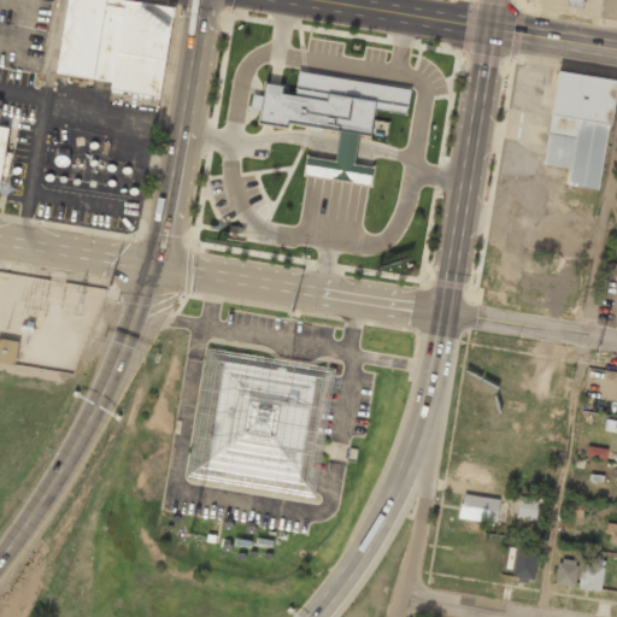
[(131,0),(66,0),(57,72),(112,81),(111,88),(159,95),(175,7),(131,0)]
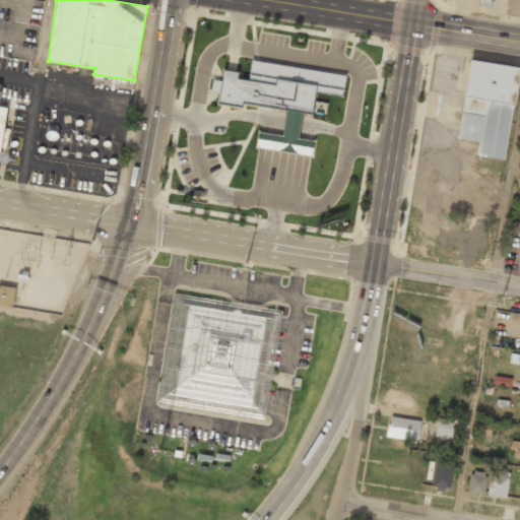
[(223,69),(218,103),(243,106),(244,103),(286,110),(282,135),(259,131),(256,146),(312,154),(315,139),(299,137),(303,113),(311,114),(315,90),(342,95),(345,74),(252,60),(249,79),(238,77),(239,71),(223,69)]
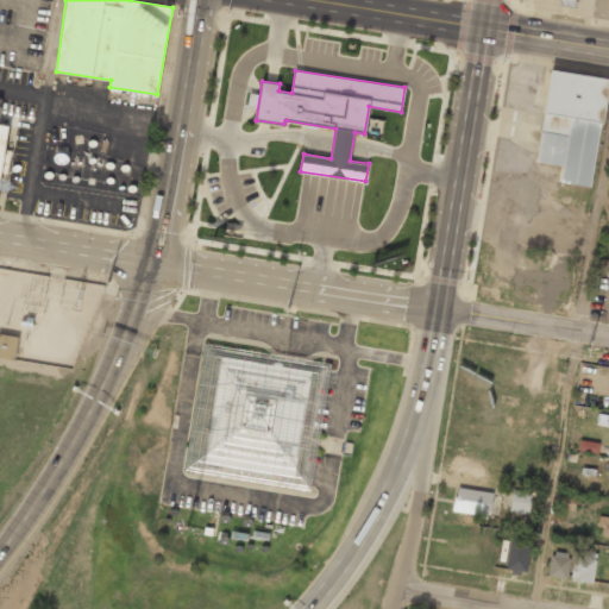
[(608,79),(550,70),(538,164),(562,168),(560,183),(594,188),(608,79)]
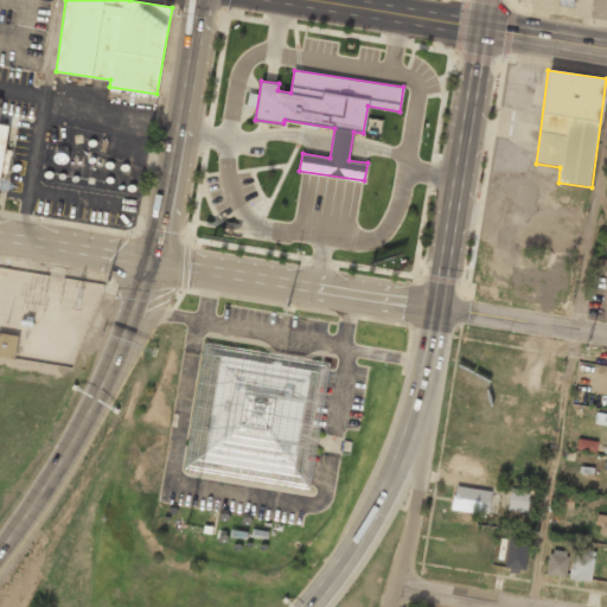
[(0,332),(19,336),(16,357),(0,353),(0,332)]
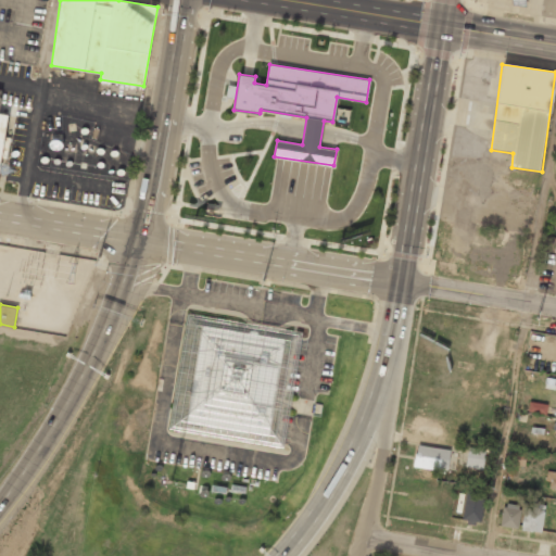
[(181,313),(163,428),(276,445),(294,331),(181,313)]
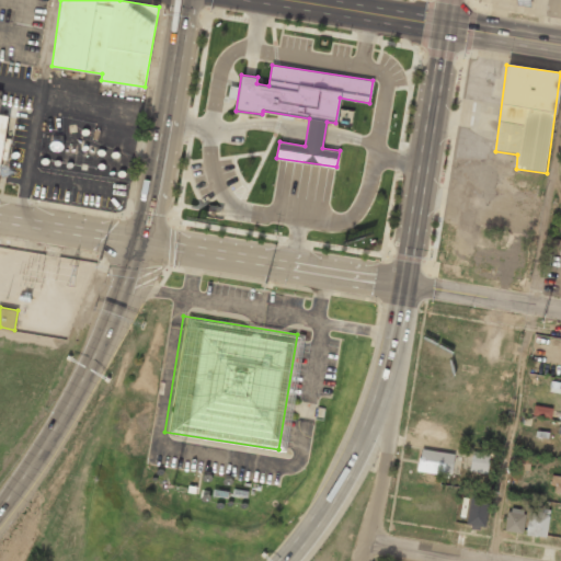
[(552,408),(534,407),(533,416),(551,418),(552,408)]
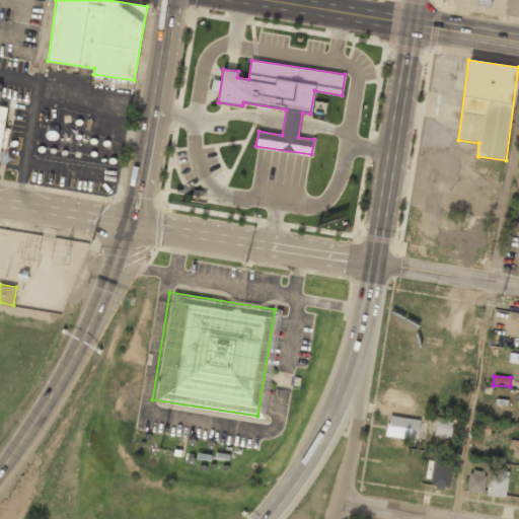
[(507,406),(508,399),(497,399),(496,415),(513,416),(513,406),(507,406)]
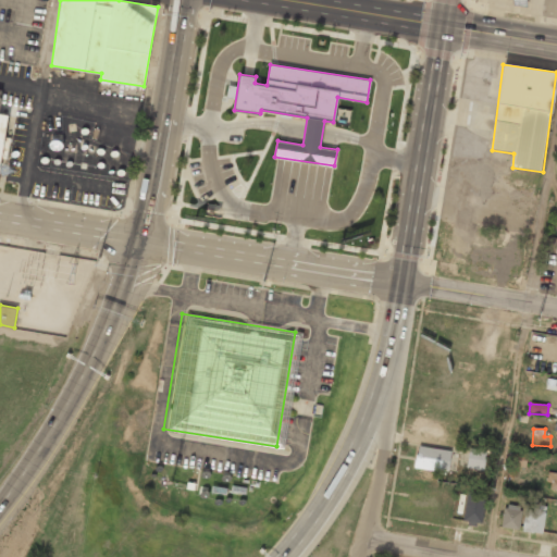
[(452,452),(418,446),(415,468),(448,473),(452,452)]
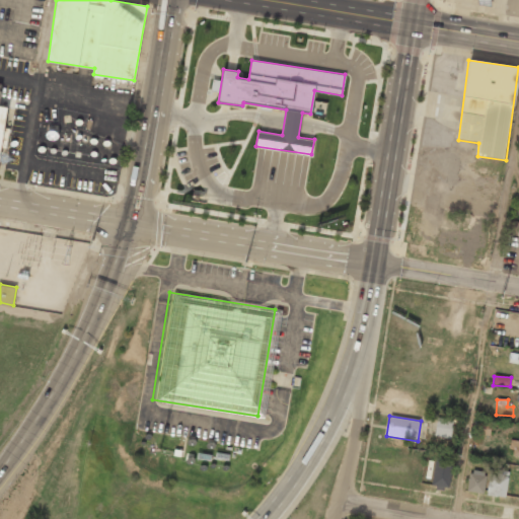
[(434,436),(450,439),(453,420),(437,417),(434,436)]
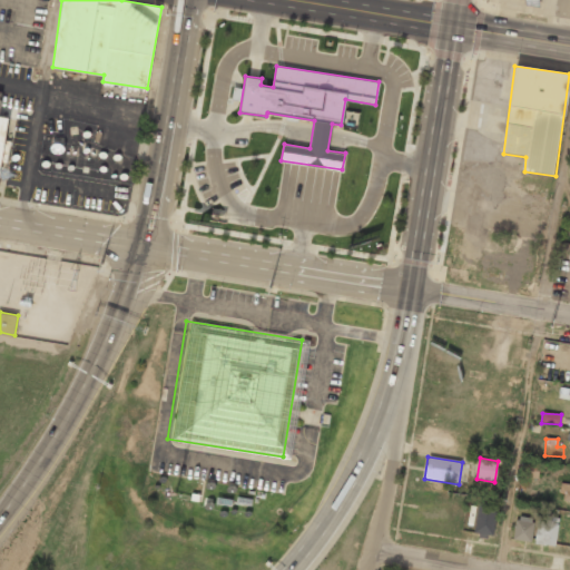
[(538,478),(539,464),(523,462),(521,475),(538,478)]
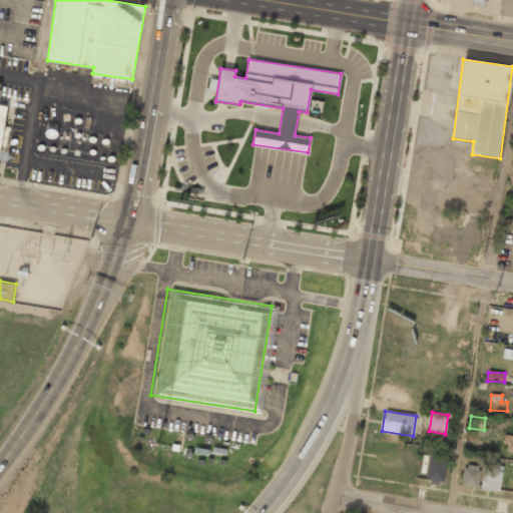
[(512,435),(506,435),(504,449),(512,450),(512,435)]
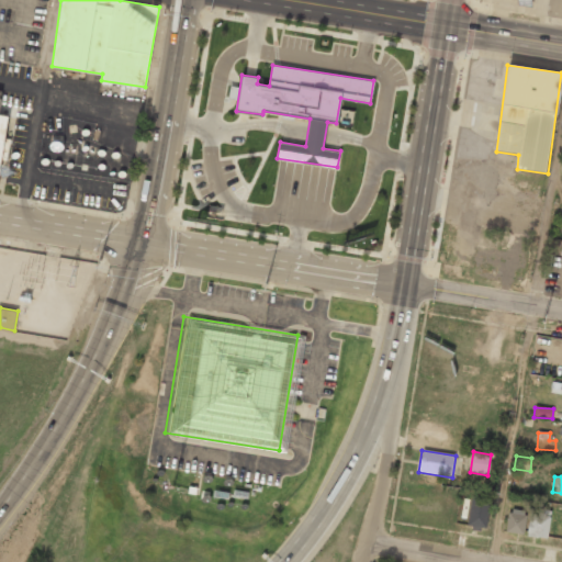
[(181,496),(192,497),(193,491),(182,489),(181,496)]
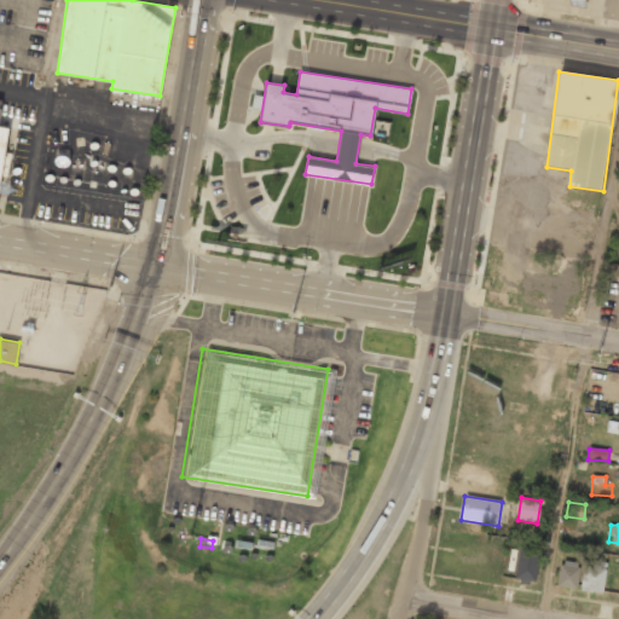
[(539,549),(519,547),(514,579),(536,582),(539,549)]
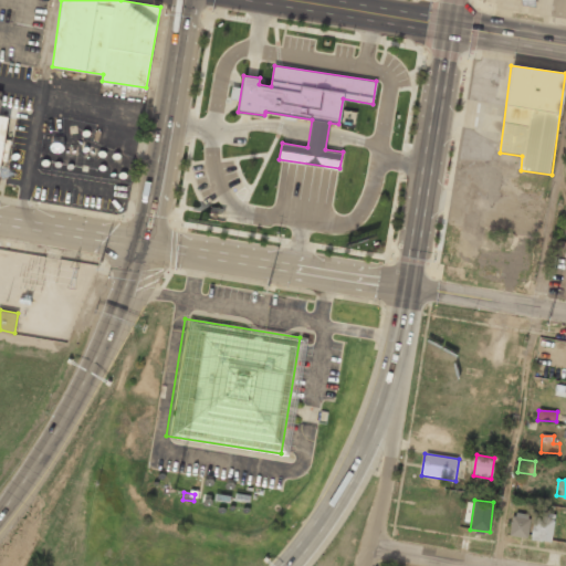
[(510,536),(526,538),(530,514),(513,512),(510,536)]
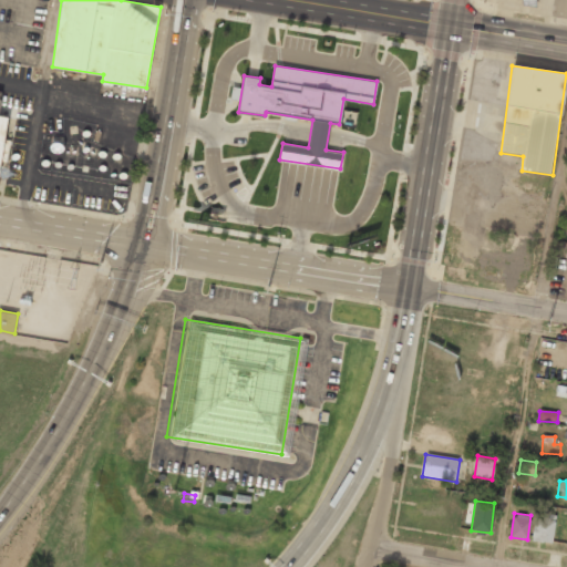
[(553,544),(555,515),(535,513),(532,542),(553,544)]
